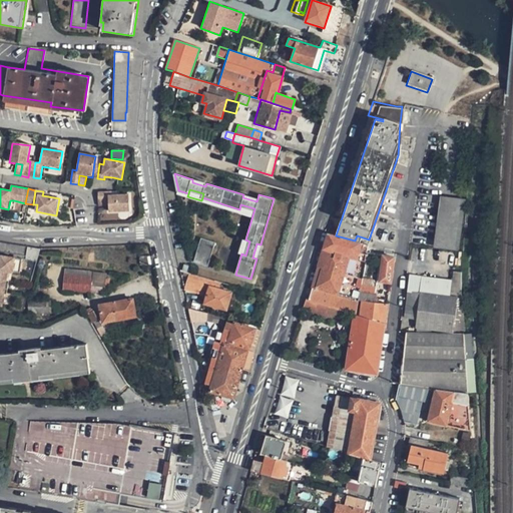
[(129,194),(112,195),(112,191),(98,191),(99,199),(109,199),(109,206),(109,212),(130,211),(129,194)]
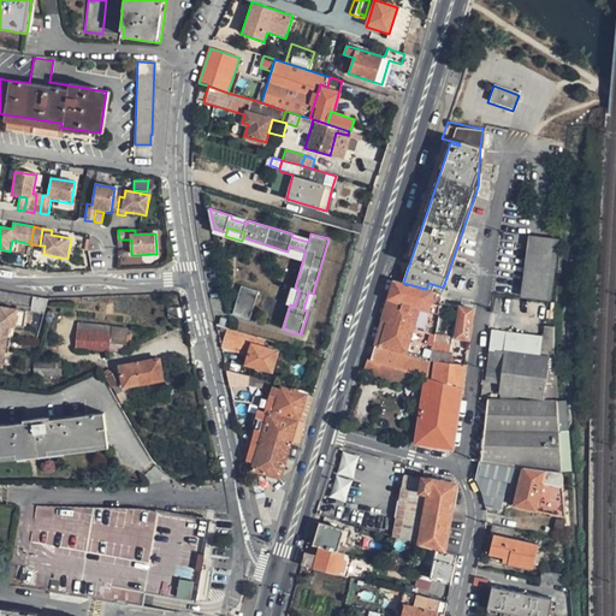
[(558,240),(529,237),(526,296),(554,300),(558,240)]
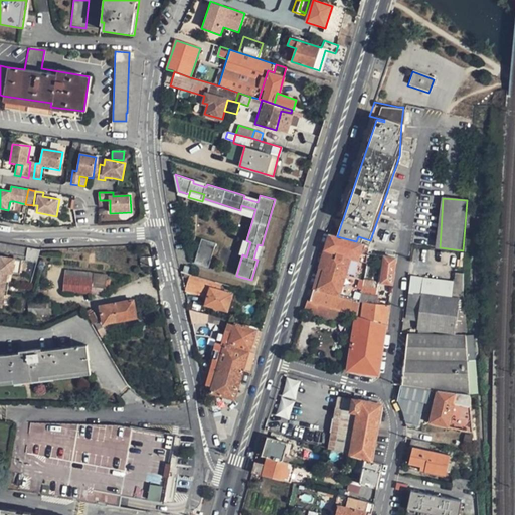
[(240,210),(239,212),(253,216),(255,209),(241,205),(240,210)]
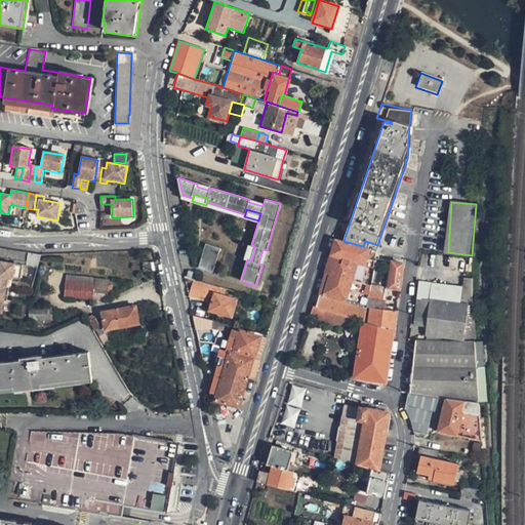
[(362,298),(366,284),(373,259),(376,250),(363,246),(344,241),(336,238),(320,292),(345,300),(344,303),(359,309),(362,298)]
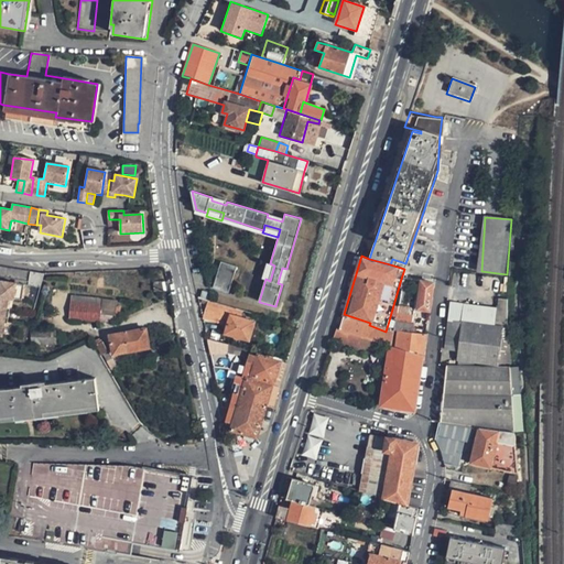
[(212,288),(227,292),(235,266),(219,261),(212,288)]
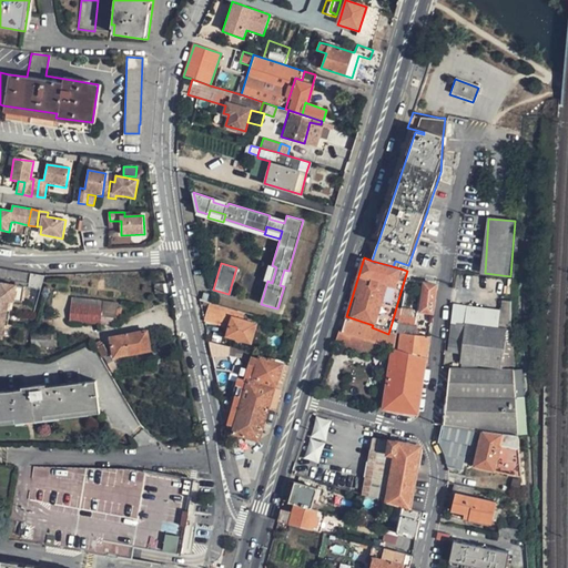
[(267,281),(272,283),(276,267),(272,265),(270,265),(264,281),(267,281)]
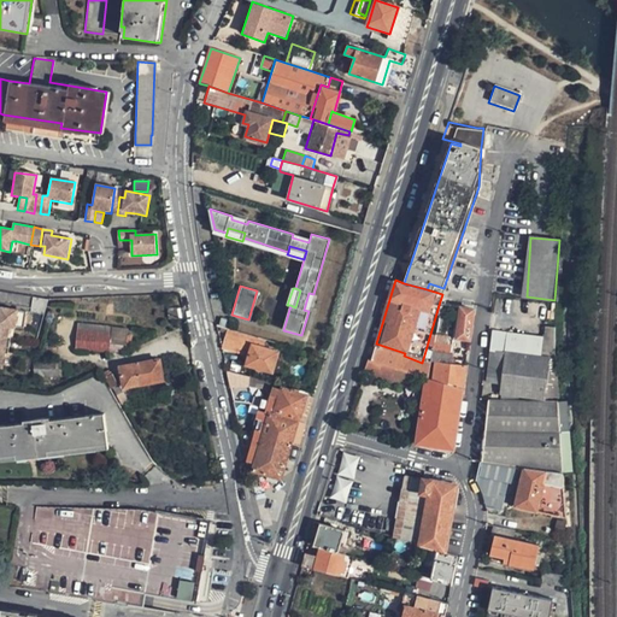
[(0,346),(11,348),(13,336),(15,325),(25,328),(29,311),(0,305),(0,346)]
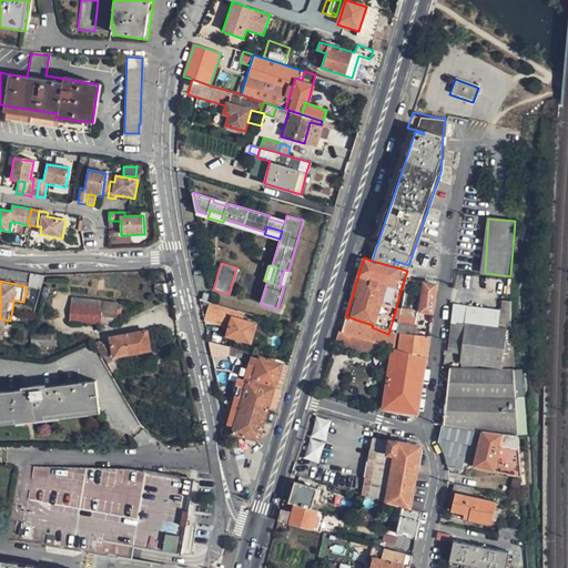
[(415,282),(404,281),(396,307),(392,323),(388,334),(385,345),(393,347),(427,357),(429,336),(415,335),(416,325),(415,325),(417,310),(411,310),(415,282)]
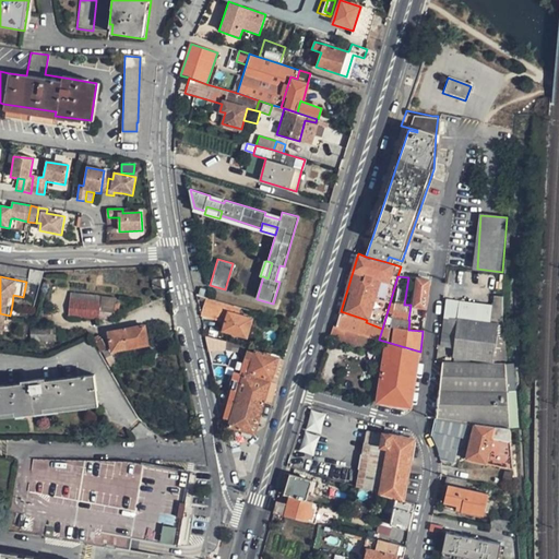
[(428,280),(414,278),(413,283),(411,305),(425,307),(428,280)]
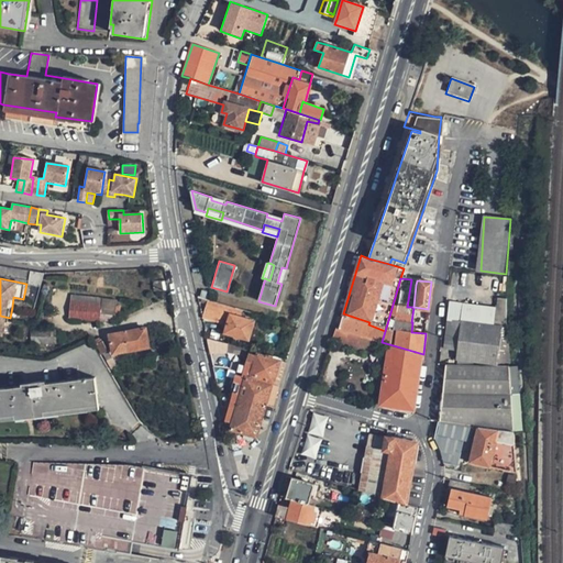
[(99,312),(100,298),(72,296),(69,319),(99,321),(99,312)]
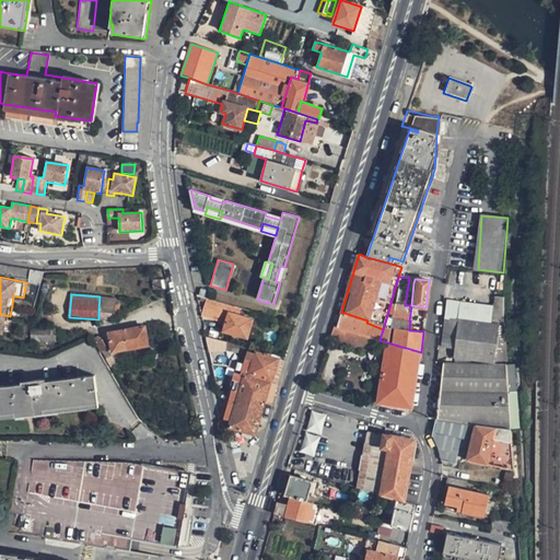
[(100,296),(98,311),(114,312),(115,299),(100,296)]
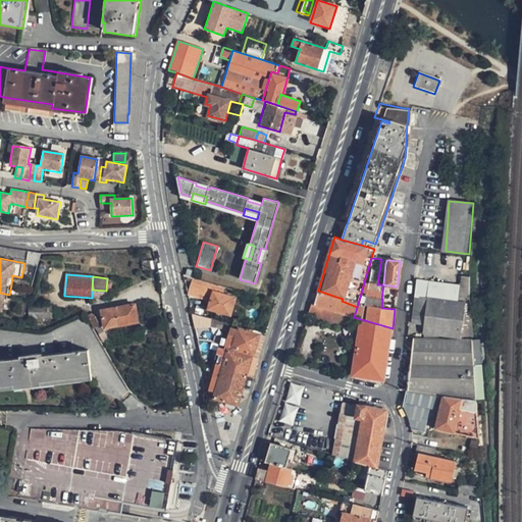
[(187,293),(210,300),(208,309),(230,315),(236,297),(223,293),(224,288),(218,285),(194,278),(191,277),(187,293)]
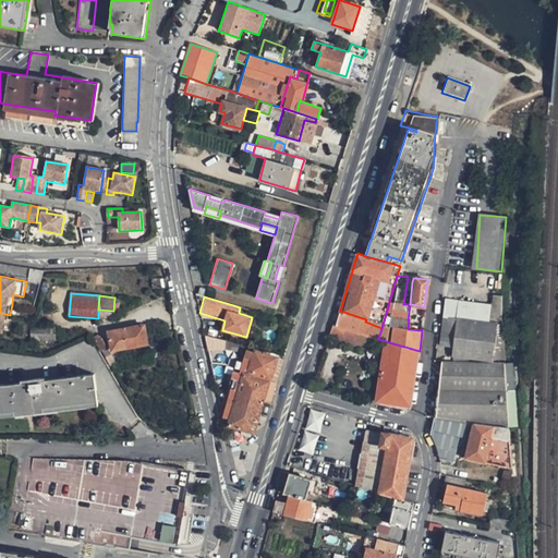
[(492,325),(502,325),(500,316),(500,307),(501,302),(501,298),(494,296),(492,325)]
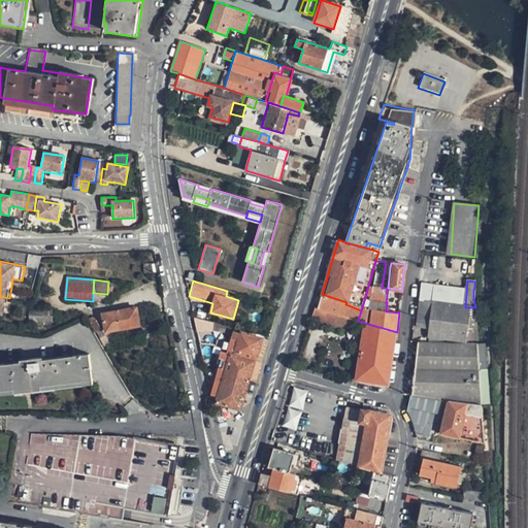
[(433,292),(431,307),(463,307),(463,294),(433,292)]
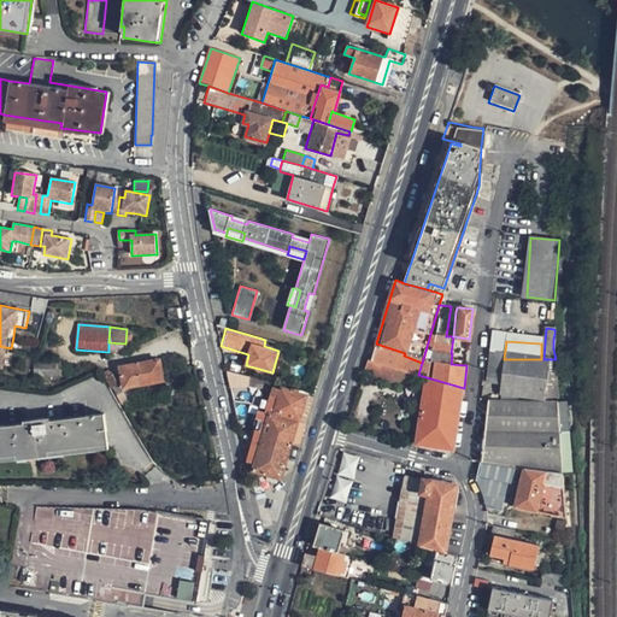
[(405,353),(376,344),(375,347),(404,356),(405,353)]
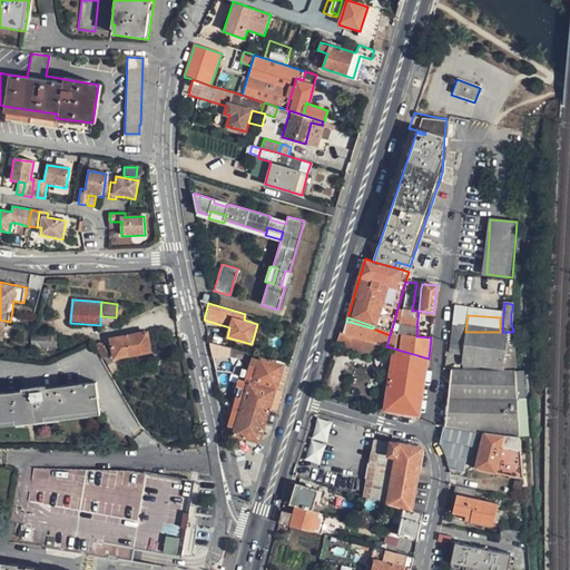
[(390,335),(373,328),(346,321),(343,334),(386,346),(390,335)]
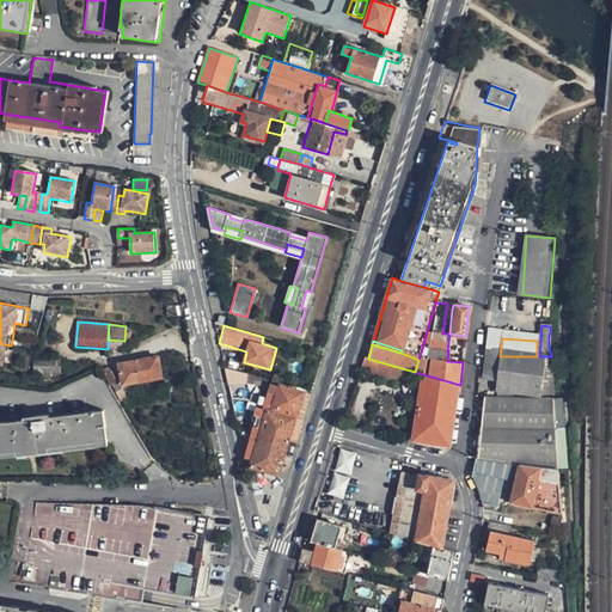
[(482,380),(496,383),(500,356),(485,355),(482,380)]
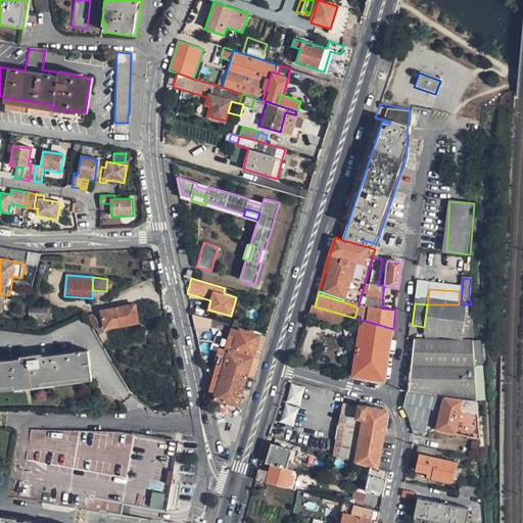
[(134,304),(100,312),(104,329),(138,322),(134,304)]
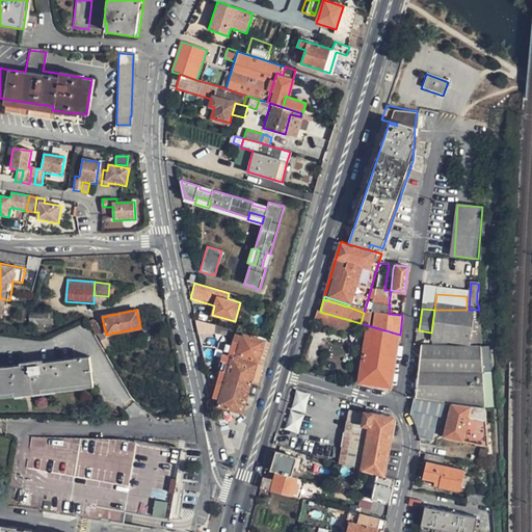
[(431,339),(481,343),(479,310),(469,310),(467,310),(434,310),(431,333),(431,339)]
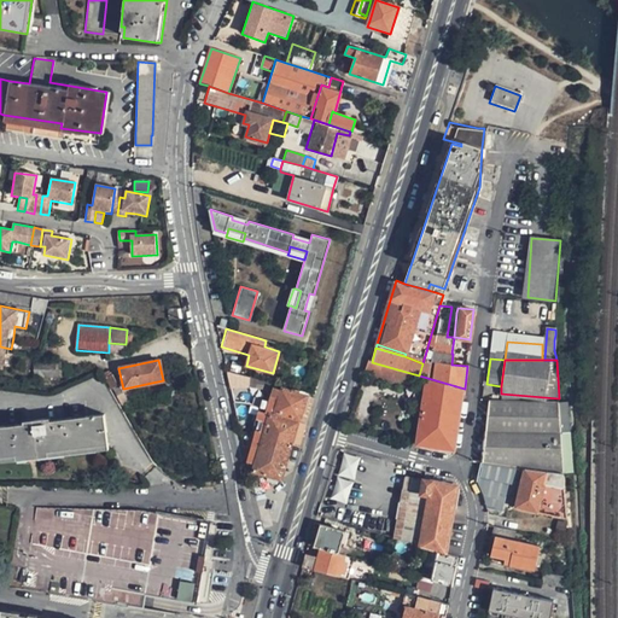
[(427,378),(419,375),(372,362),(368,361),(363,375),(425,392),(427,378)]
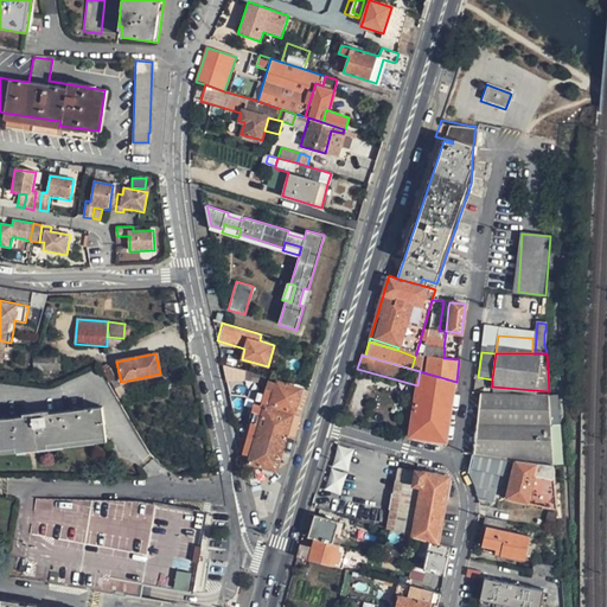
[(244,371),(222,364),(227,381),(244,379),(244,371)]
